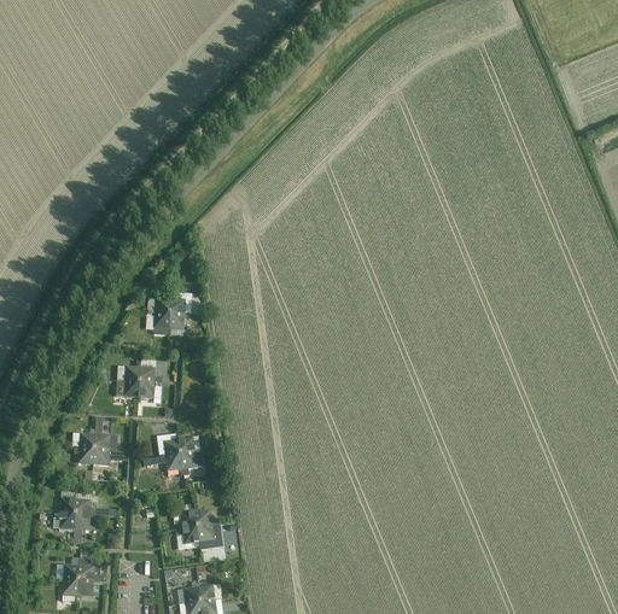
[(155,297),(153,313),(169,313),(170,298),(155,297)]
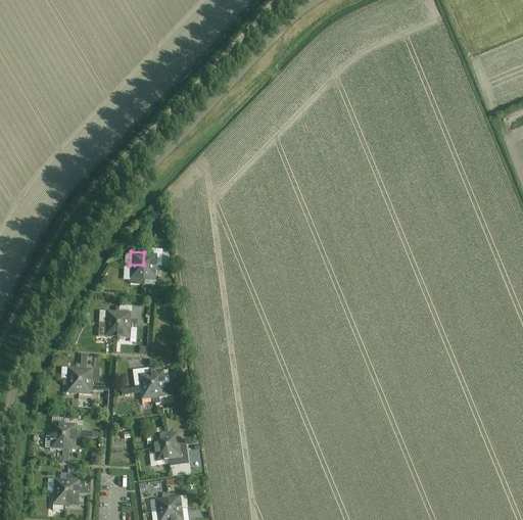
[(144,252),(143,265),(155,266),(156,253),(144,252)]
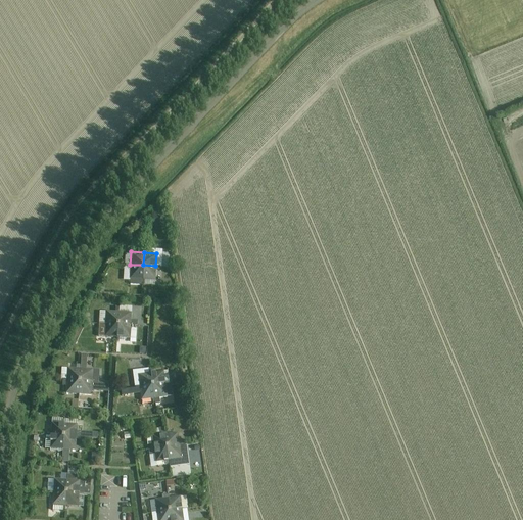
[(130,277),(129,283),(142,283),(142,278),(143,265),(130,265),(130,277)]
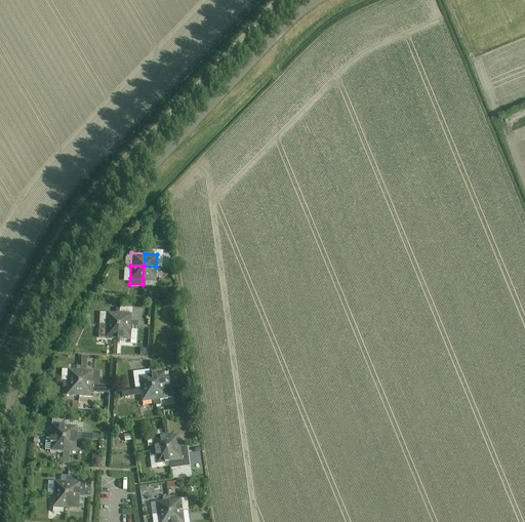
[(144,266),(143,279),(156,279),(156,267),(144,266)]
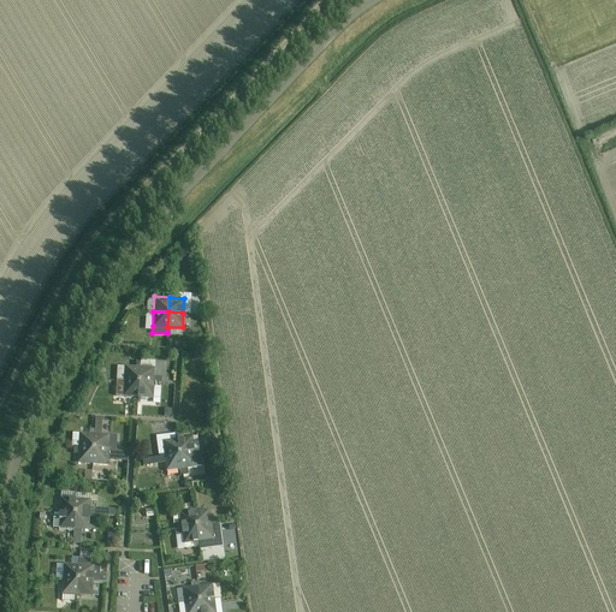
[(124,364),(124,379),(138,380),(140,362),(140,360),(136,360),(136,364),(124,364)]
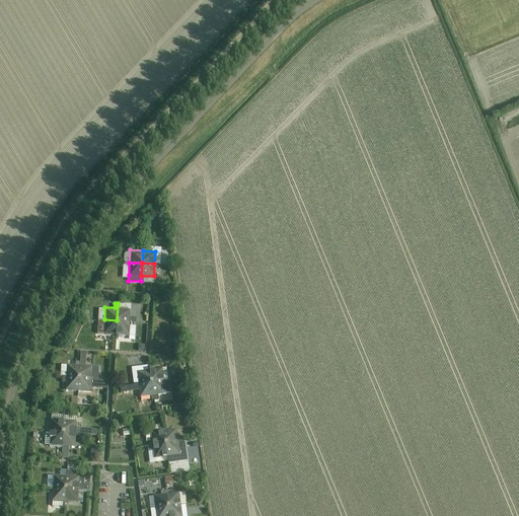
[(118,305),(117,320),(130,321),(130,319),(135,320),(135,314),(130,314),(130,308),(130,306),(118,305)]
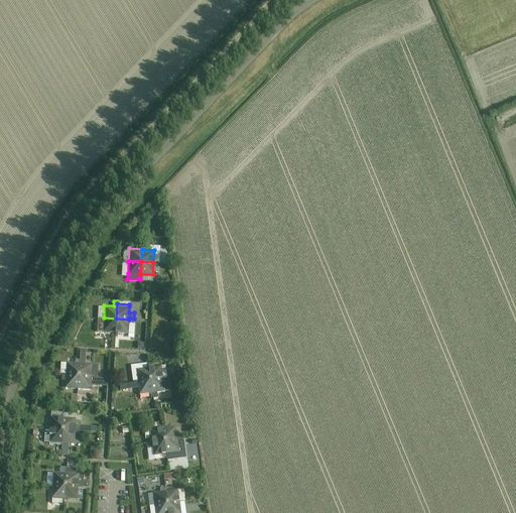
[(98,317),(97,330),(116,331),(116,318),(104,317),(98,317)]
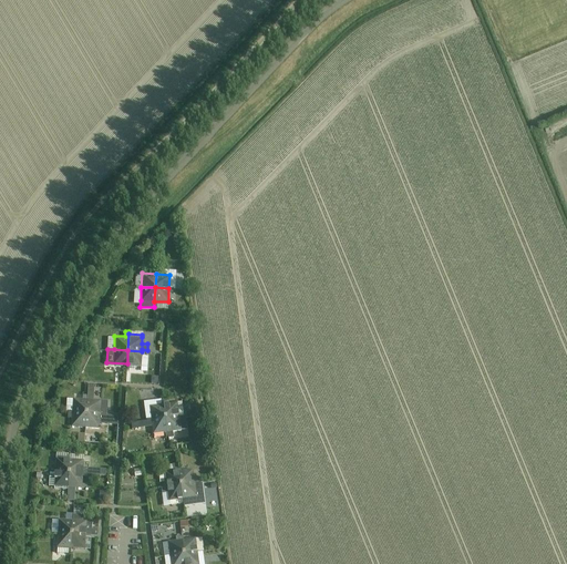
[(127,363),(126,368),(129,368),(129,363),(141,365),(142,351),(127,350),(127,363)]
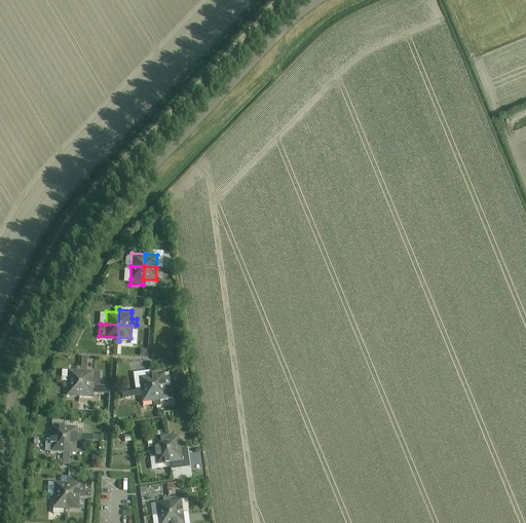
[(63,378),(63,380),(80,381),(81,369),(81,365),(68,364),(68,368),(67,378),(63,378)]
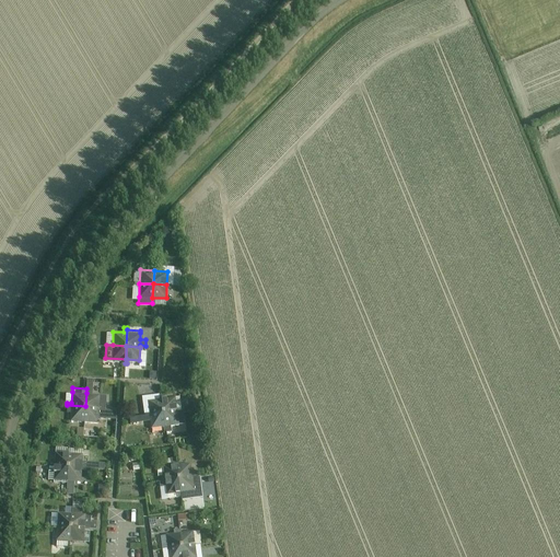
[(86,393),(85,406),(98,407),(100,394),(86,393)]
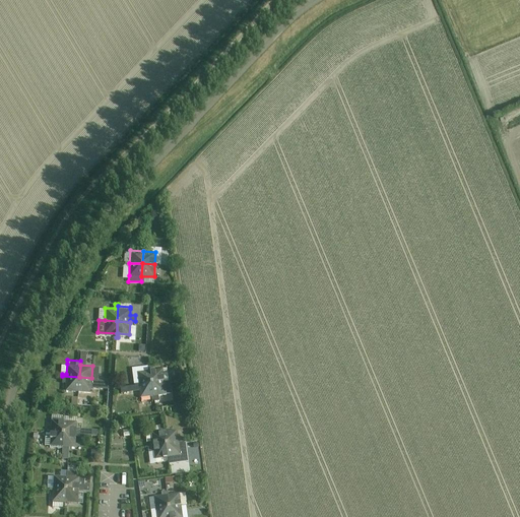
[(147,366),(147,370),(137,371),(139,381),(134,382),(134,384),(151,382),(149,365),(147,366)]
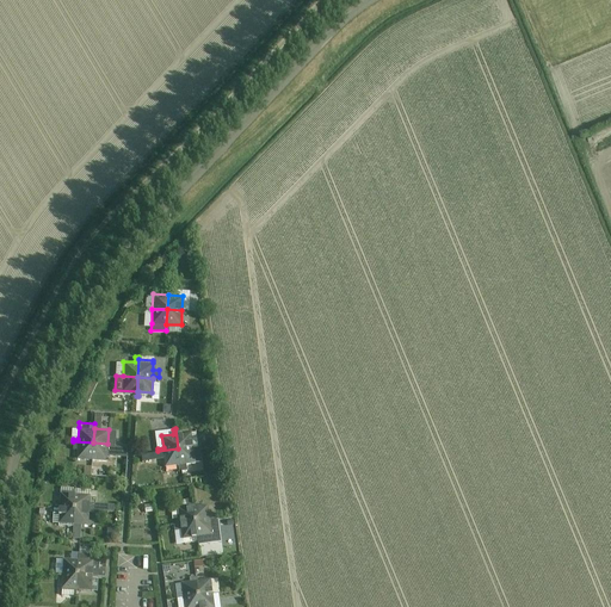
[(178,428),(176,428),(178,448),(193,446),(198,446),(197,440),(192,440),(191,432),(178,433),(178,428)]
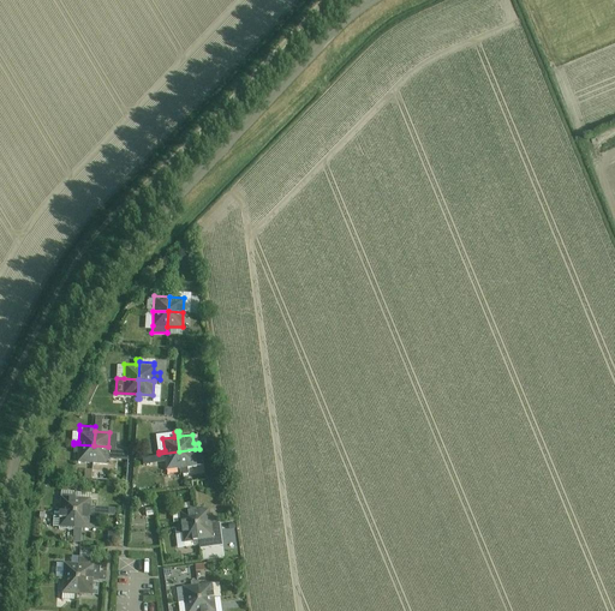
[(93,461),(94,445),(73,444),(73,447),(78,448),(77,460),(89,461),(89,466),(93,466),(93,461)]
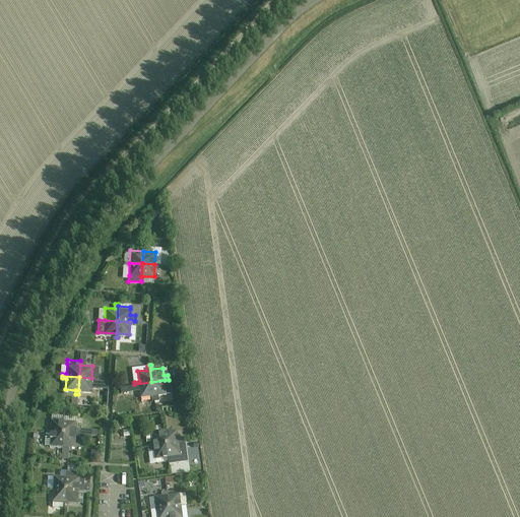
[(90,391),(91,378),(79,377),(78,390),(90,391)]
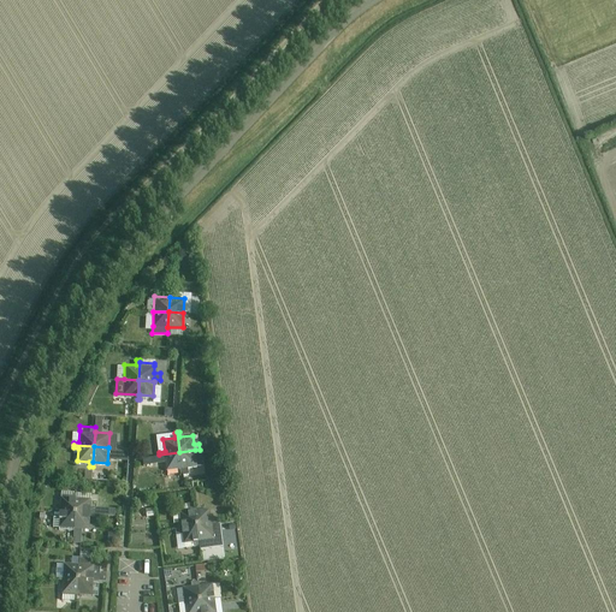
[(195,450),(179,452),(182,471),(183,474),(188,473),(188,467),(196,465),(195,450)]
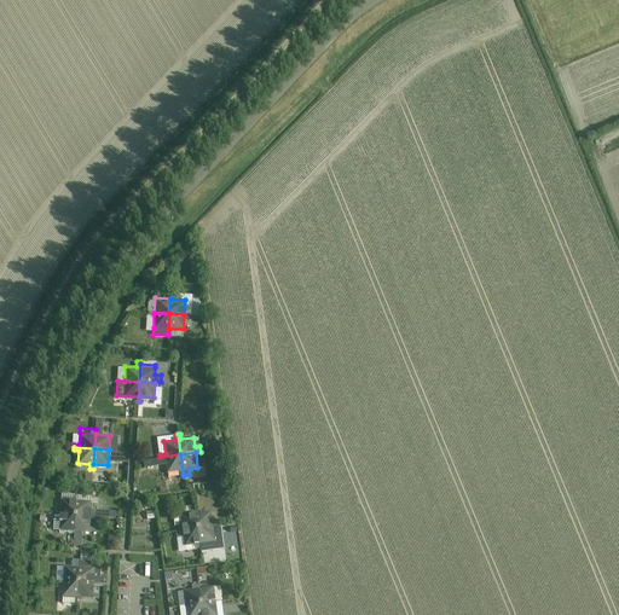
[(161,463),(167,462),(168,471),(180,469),(180,474),(183,474),(180,454),(160,457),(161,463)]
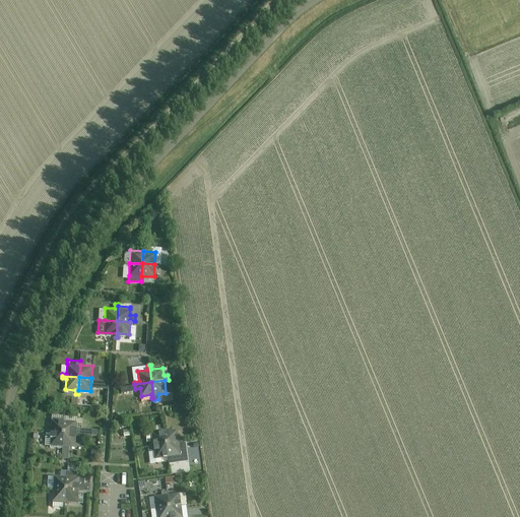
[(50,431),(63,432),(64,419),(63,419),(62,419),(52,418),(51,418),(50,431)]
